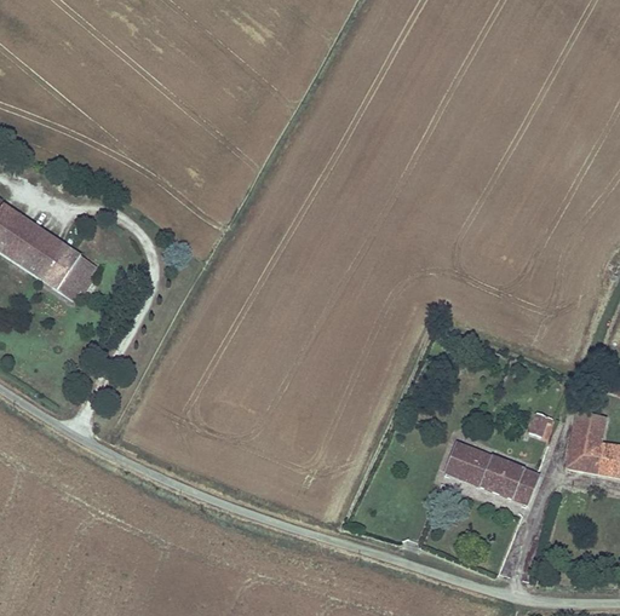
[(4,203),(0,207),(0,252),(58,291),(81,254),(4,203)]
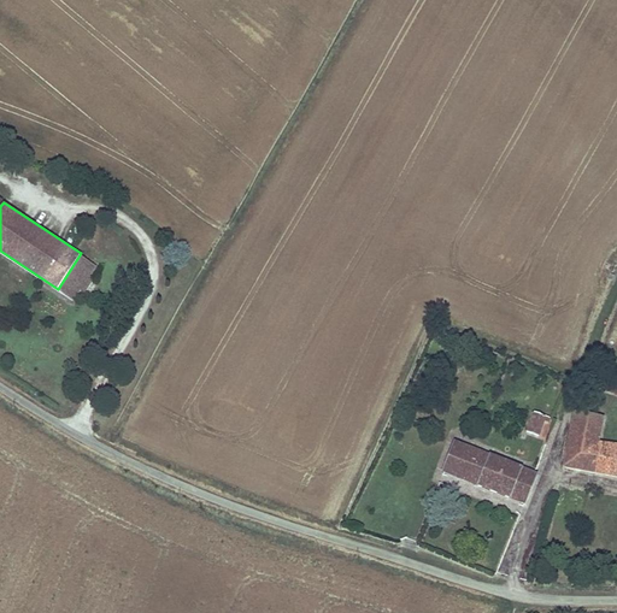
[(78,289),(82,292),(93,277),(89,275),(97,263),(81,253),(58,289),(72,299),(78,289)]
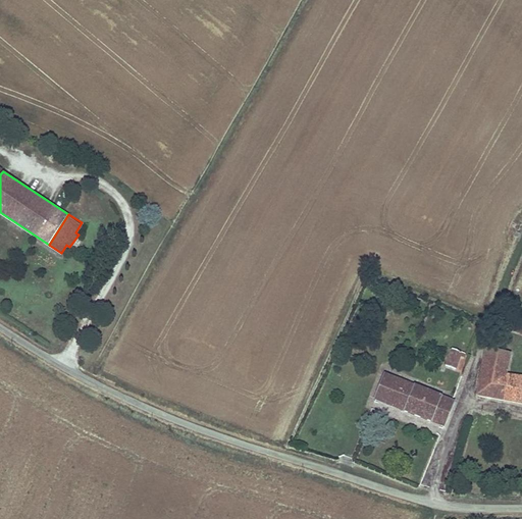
[(461,369),(467,352),(449,347),(444,364),(461,369)]
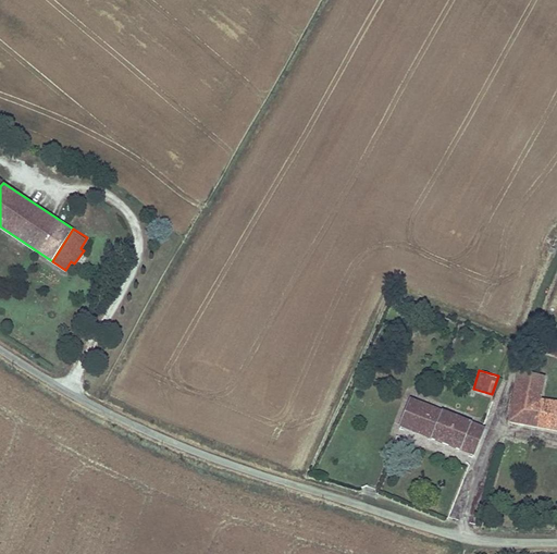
[(516,370),(507,421),(556,428),(556,398),(541,396),(545,374),(516,370)]
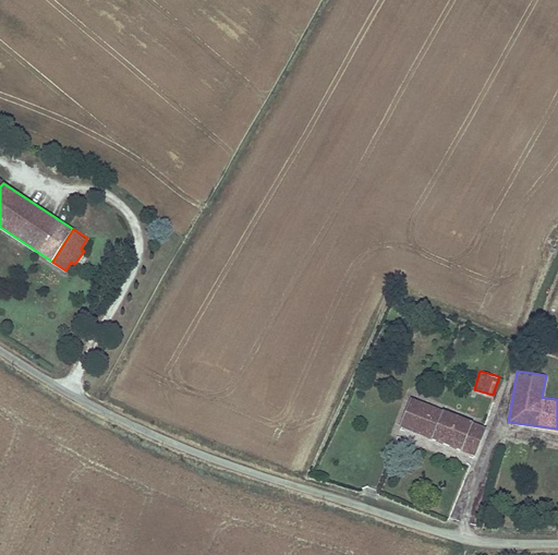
[(410,397),(399,425),(474,455),(485,426),(410,397)]
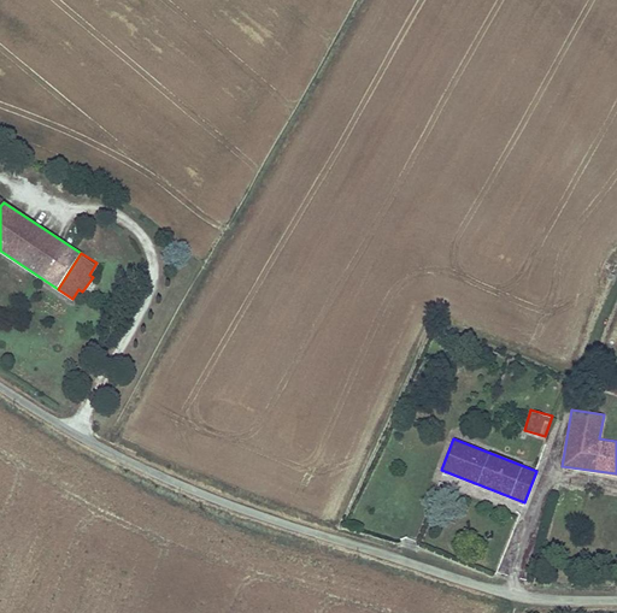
All buildings are outlined.
